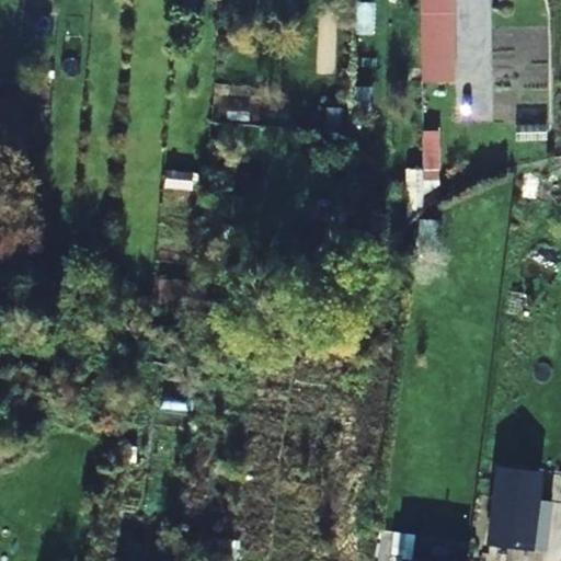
[(419,0),(419,9),(448,9),(447,0),(419,0)]
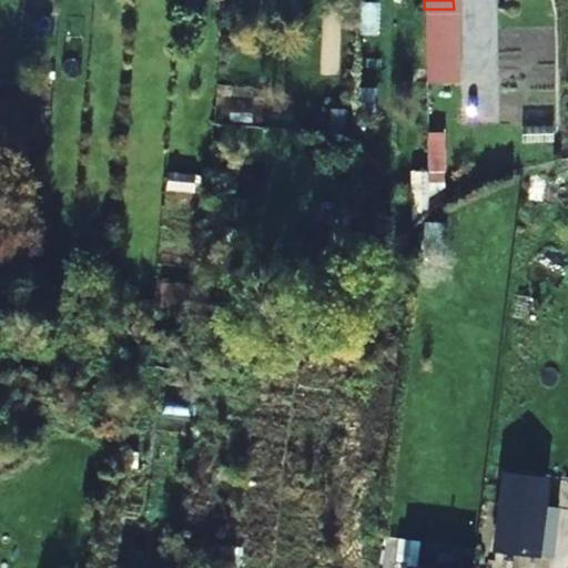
[(424,9),(425,34),(454,32),(454,9),(424,9)]
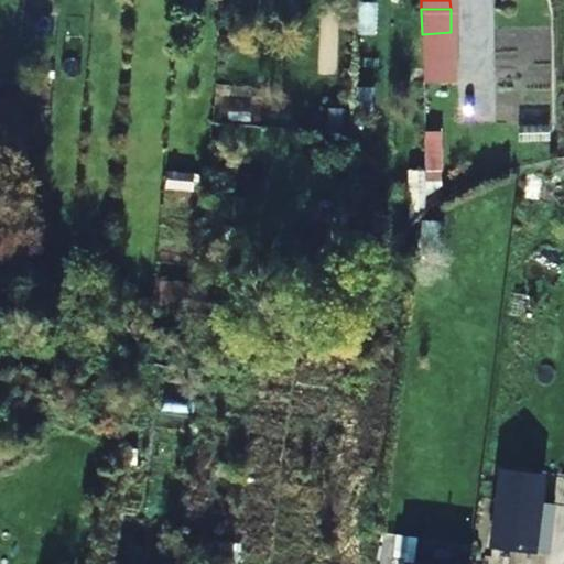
[(422,83),(451,83),(451,32),(422,34),(422,83)]
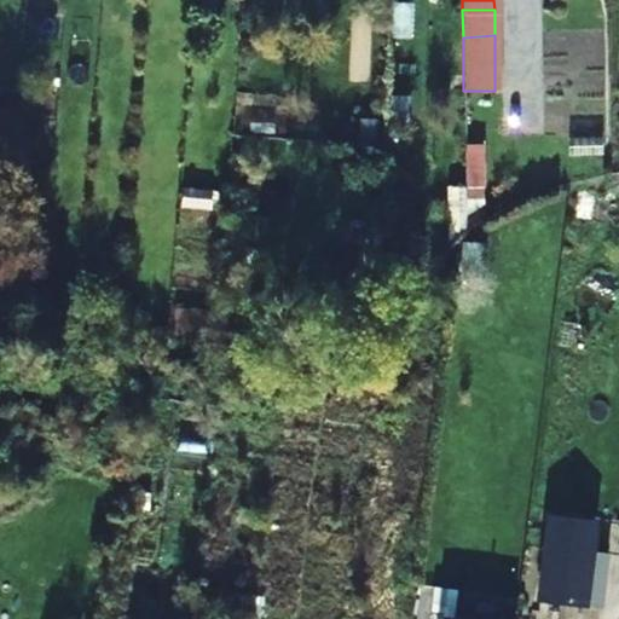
[(482,198),(485,146),(468,145),(466,197),(482,198)]
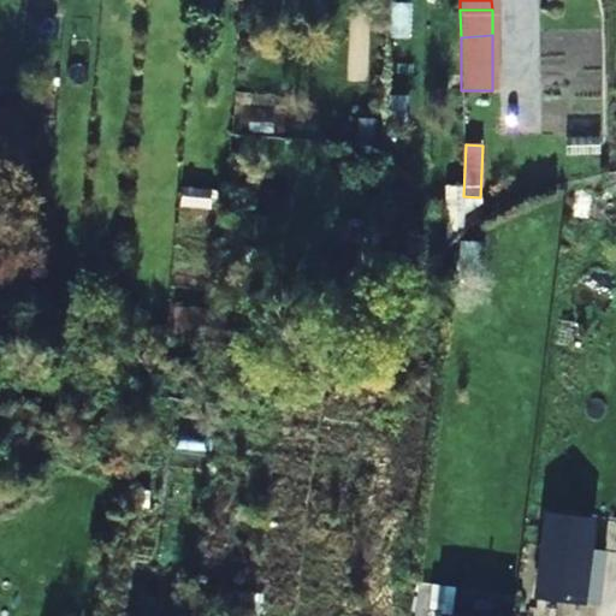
[(458,277),(481,277),(481,242),(458,242),(458,277)]
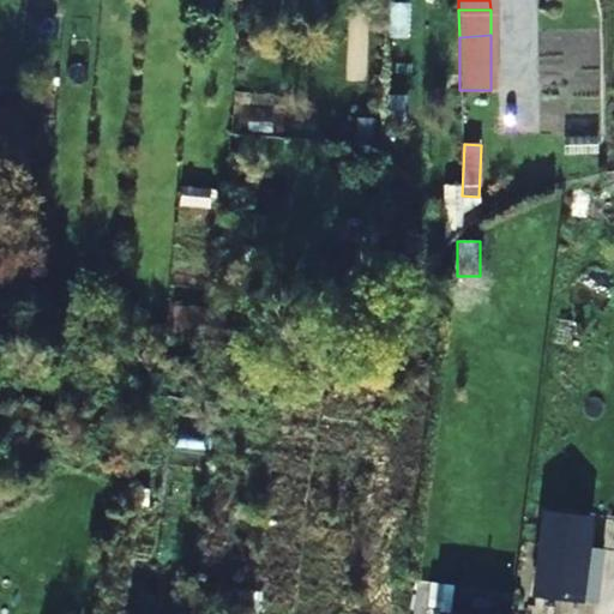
[(588,524),(545,518),(535,599),(595,607),(601,555),(584,554),(588,524)]
